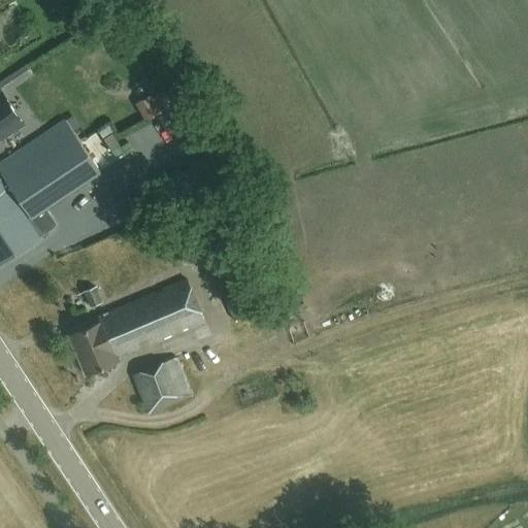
[(0,92),(0,137),(22,123),(1,92),(0,92)]
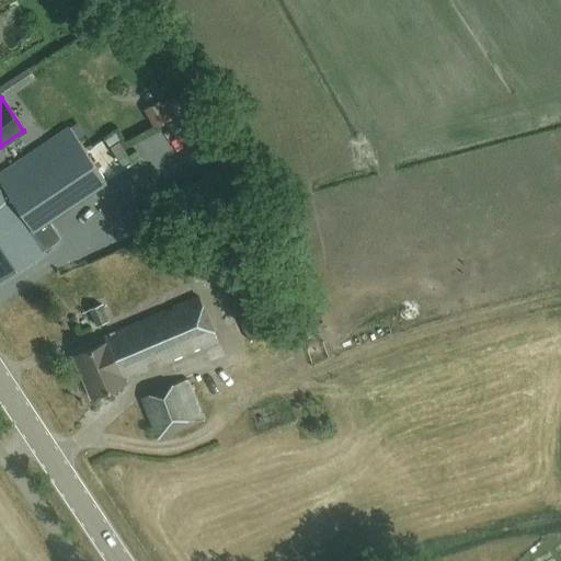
[(152,109),(162,126),(176,118),(167,101),(152,109)]
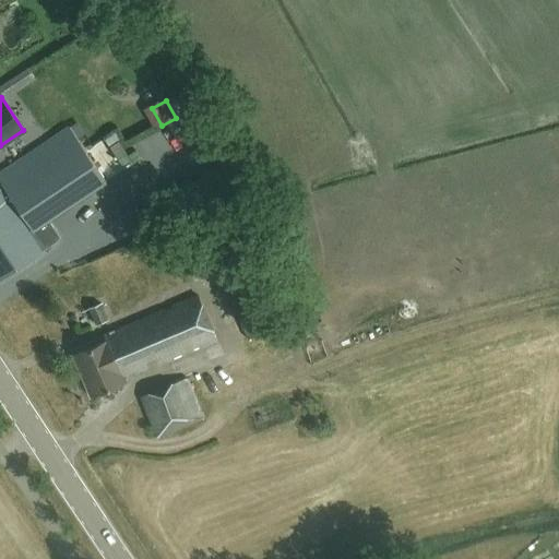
[(69,126),(0,171),(0,277),(42,251),(40,249),(59,237),(47,219),(105,181),(69,126)]
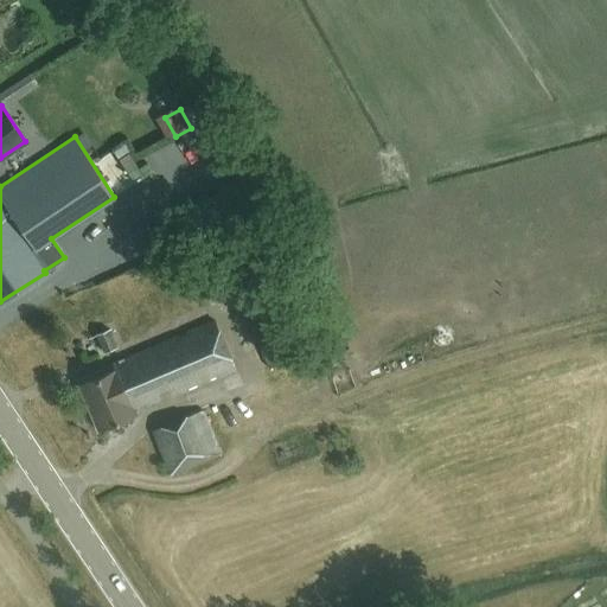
[(210,166),(221,183),(242,170),(232,153),(210,166)]
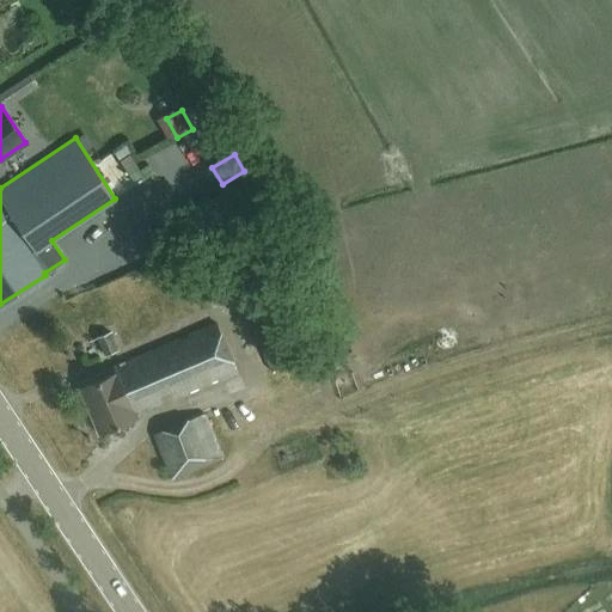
[(294,361),(269,305),(248,314),(271,371),(294,361)]
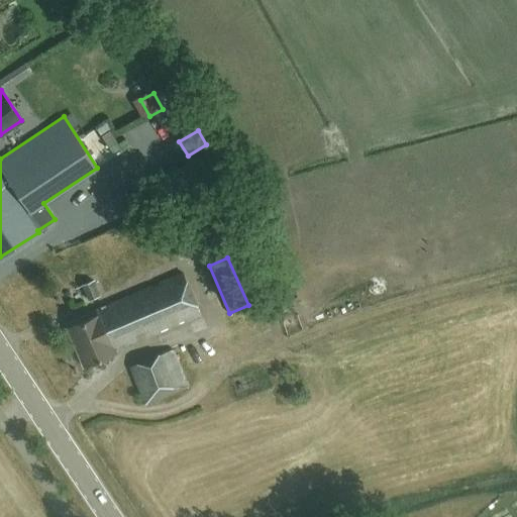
[(102,313),(68,327),(83,366),(116,351),(112,343),(120,339),(122,345),(199,313),(182,272),(99,307),(102,313)]
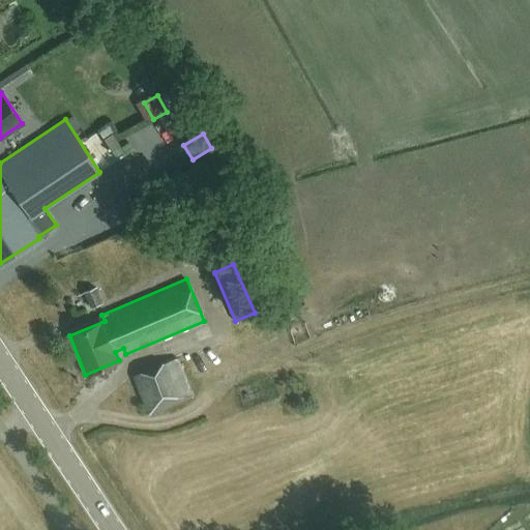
[(84,291),(90,307),(102,302),(96,287),(84,291)]
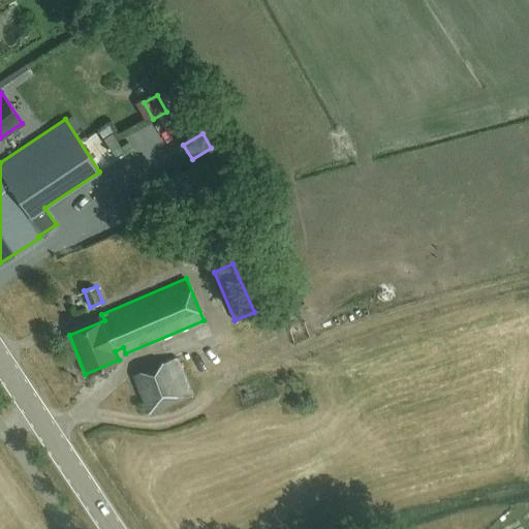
[(177,358),(133,375),(148,413),(192,396),(177,358)]
